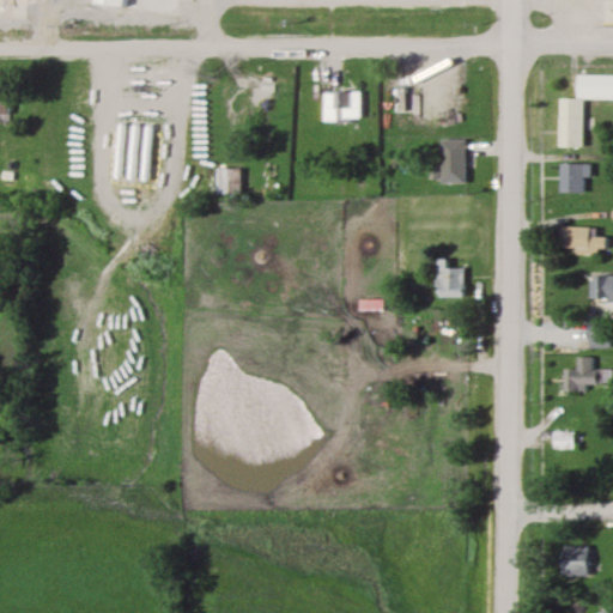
[(582,147),(583,99),(612,99),(612,74),(574,76),(574,99),(558,98),(557,147),(582,147)]
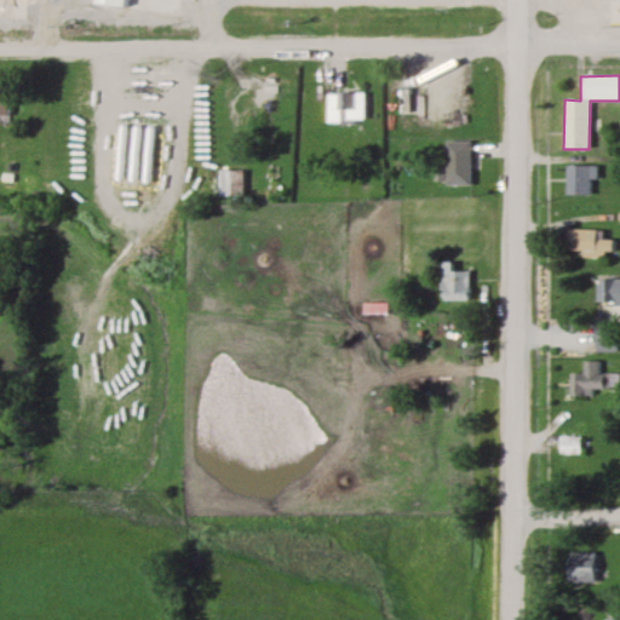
[(415,115),(415,87),(395,87),(395,115),(415,115)]
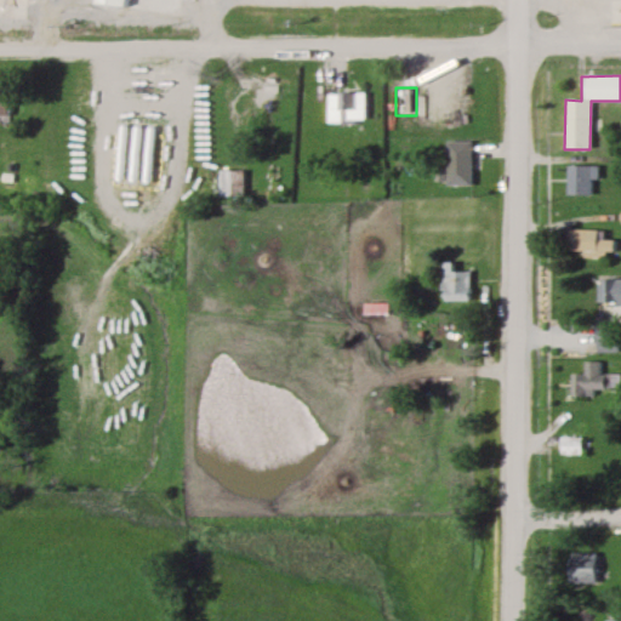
[(365,123),(365,91),(326,91),(326,123),(365,123)]
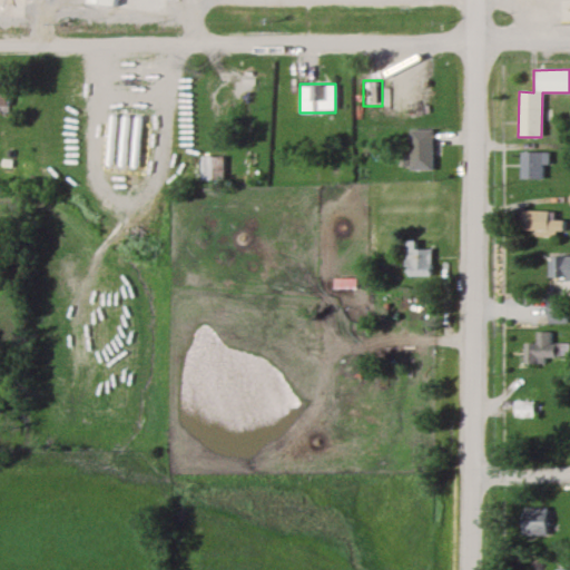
[(140,115),(109,114),(108,167),(139,168),(140,115)]
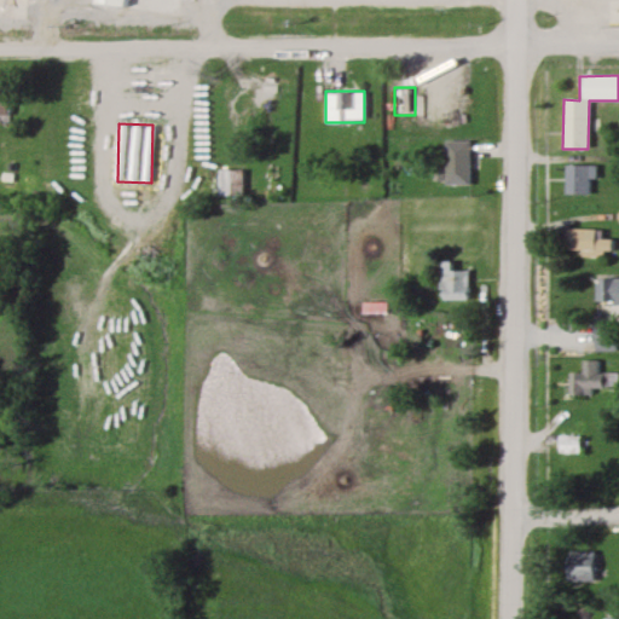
[(441,142),(441,185),(468,185),(468,142),(441,142)]
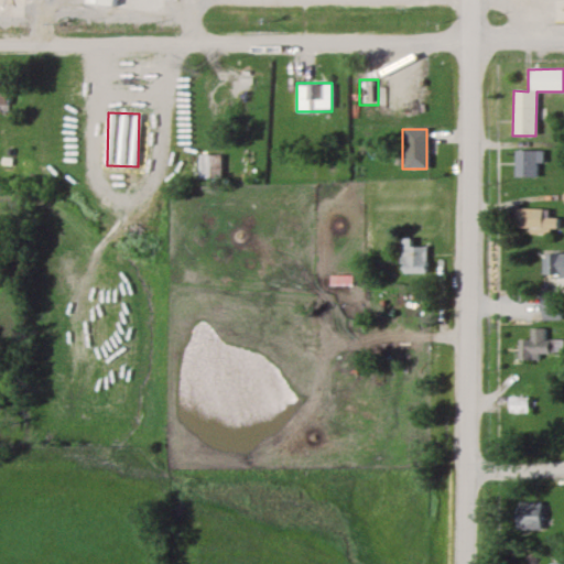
[(539,177),(539,150),(514,150),(514,177),(539,177)]
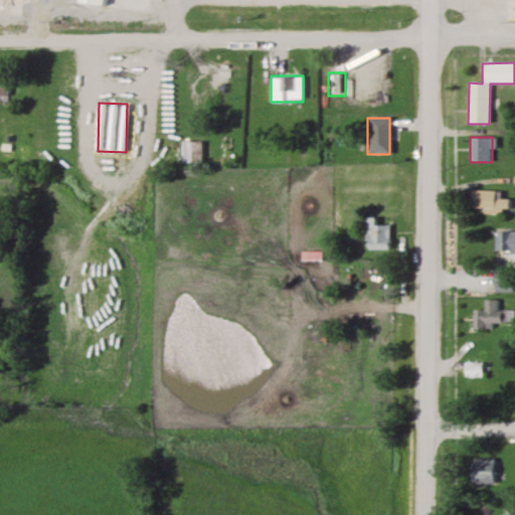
[(201,142),(180,141),(180,165),(201,165),(201,142)]
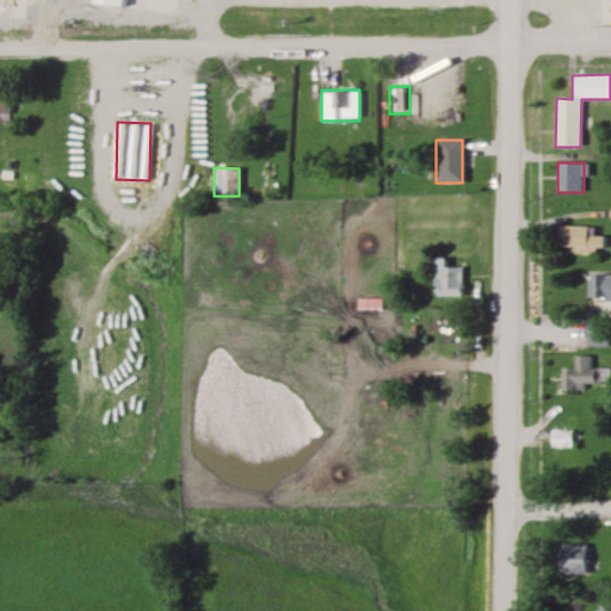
[(592,228),(566,228),(566,252),(603,252),(603,236),(592,236),(592,228)]
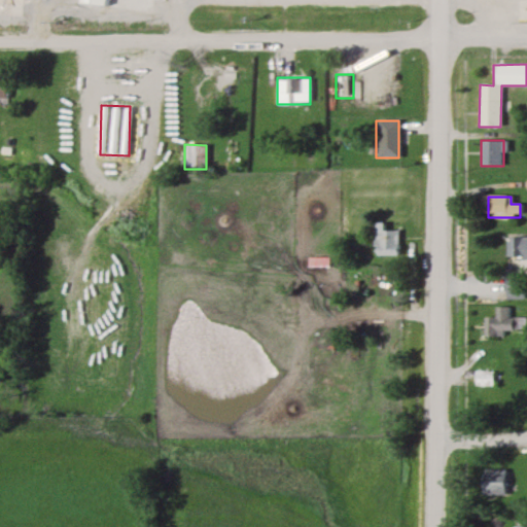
[(371,247),(379,247),(379,256),(398,256),(398,231),(385,231),(385,222),(371,222),(371,247)]
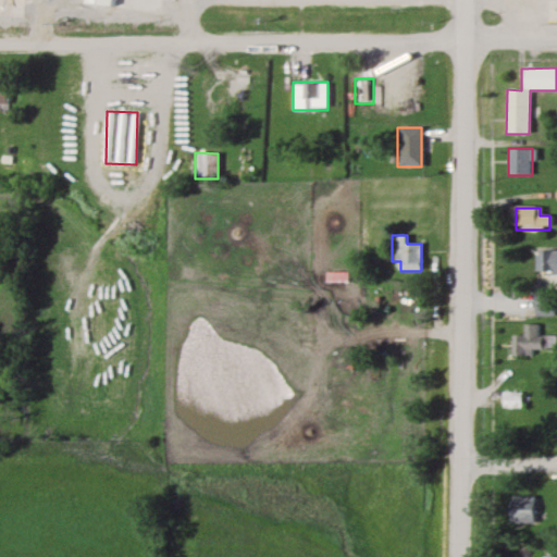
[(556,275),(556,249),(535,250),(535,276),(556,275)]
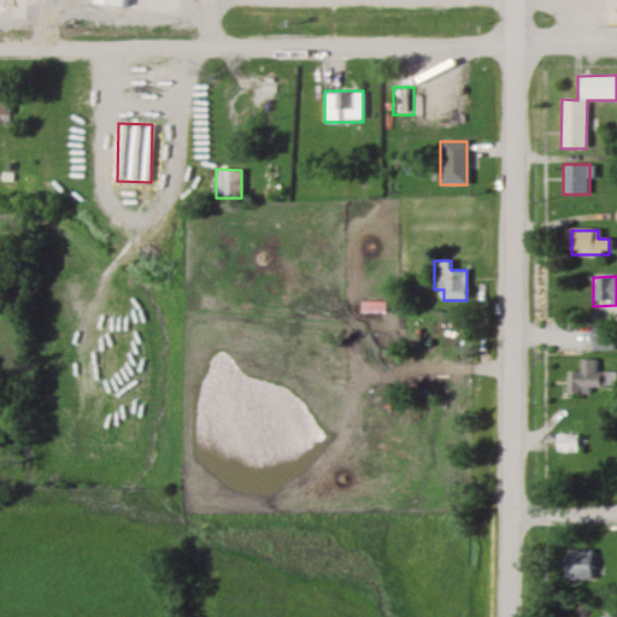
[(587,322),(587,351),(611,351),(611,322),(587,322)]
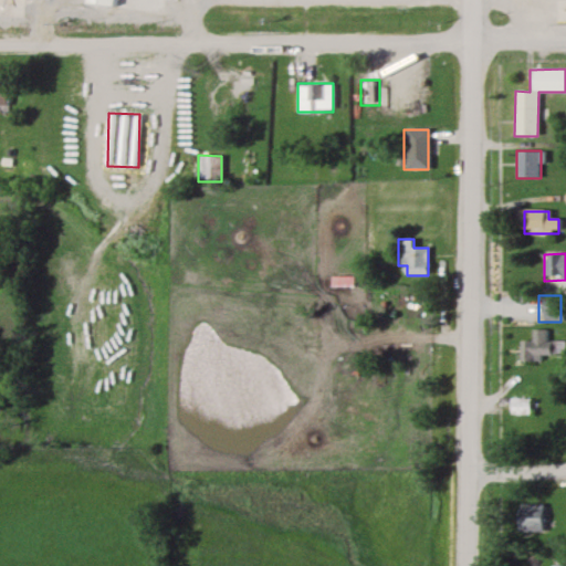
[(517,341),(517,359),(563,358),(563,339),(545,339),(545,329),(528,329),(530,341),(517,341)]
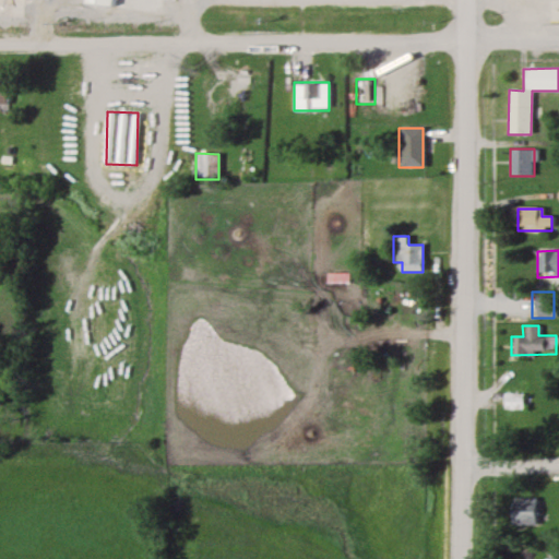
[(522,393),(501,393),(501,411),(522,411),(522,393)]
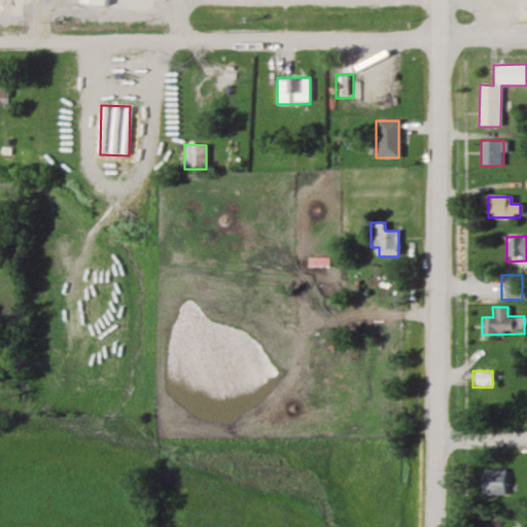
[(483,469),(483,495),(506,495),(506,469),(483,469)]
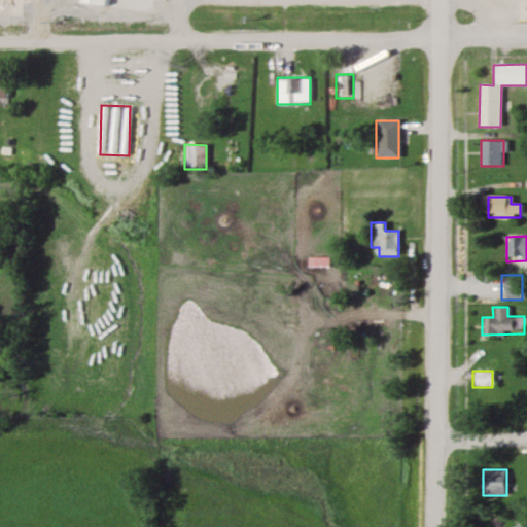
[(526,526),(526,516),(520,517),(520,525),(512,525),(511,526),(526,526)]
